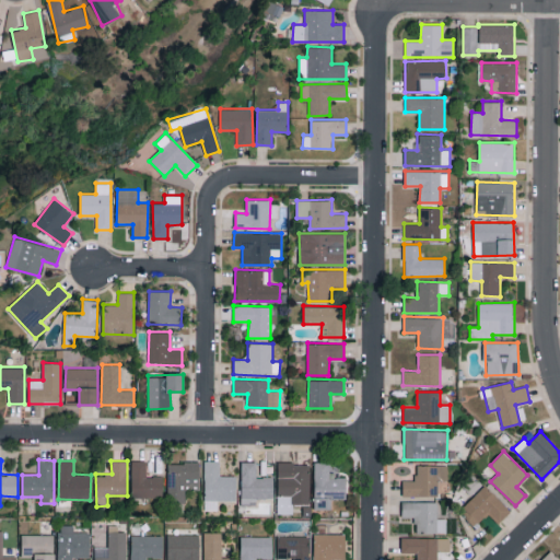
[(131,498),(163,497),(163,476),(147,476),(147,461),(131,461),(131,498)]
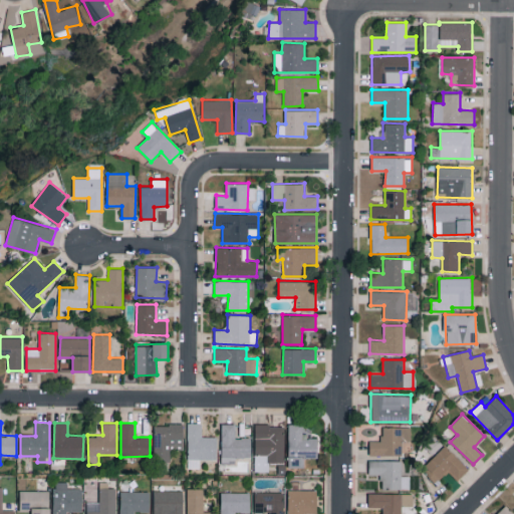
[(217,437),(201,437),(202,424),(189,423),(188,468),(200,468),(200,460),(217,460),(217,437)]
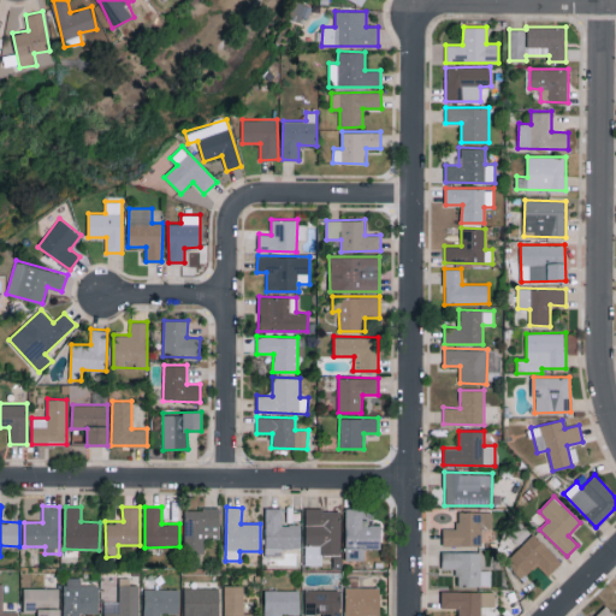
[(219,537),(219,509),(185,508),(184,552),(203,554),(205,537),(219,537)]
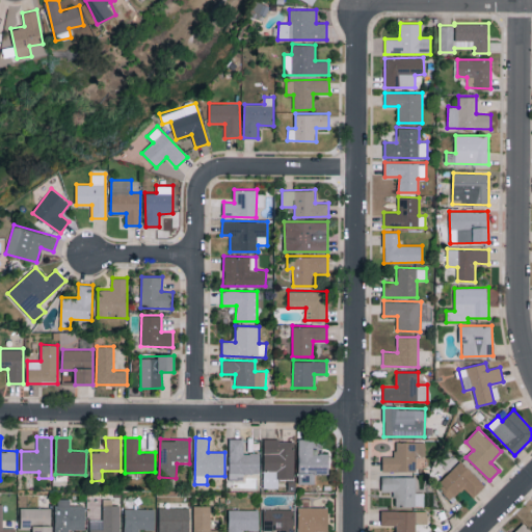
[(259,453),(243,453),(243,439),(229,439),(230,481),(244,481),(244,474),(260,473),(259,453)]
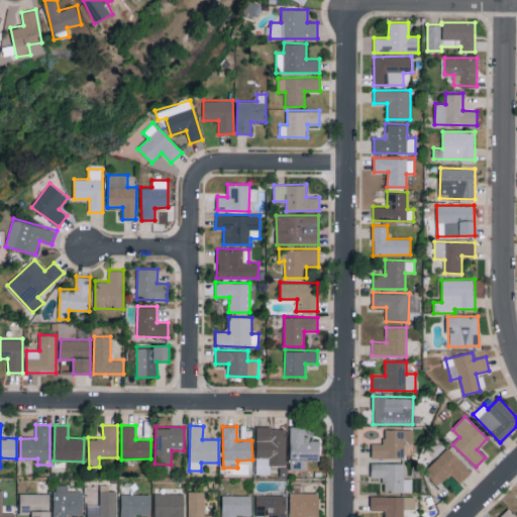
[(320,459),(319,440),(305,440),(305,426),(290,426),(291,470),(305,470),(305,460),(320,459)]
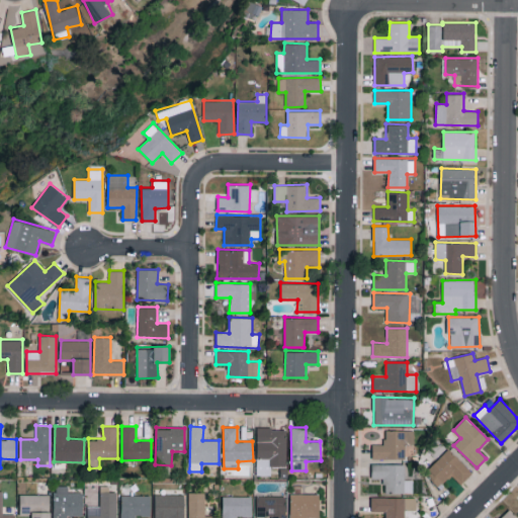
[(286,465),(286,428),(257,428),(257,475),(271,476),(271,465),(286,465)]
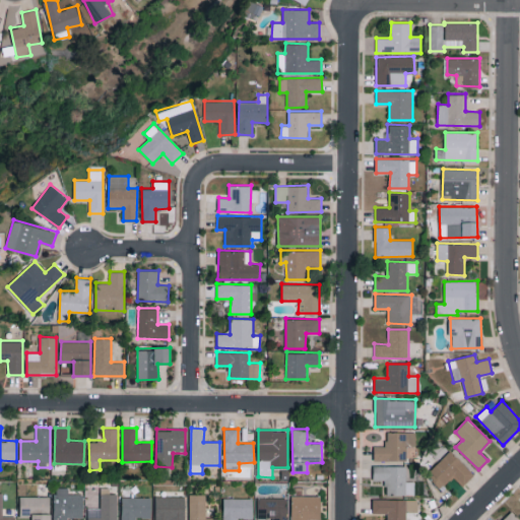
[(374,446),(374,460),(406,460),(406,446),(415,446),(415,432),(386,432),(386,446),(374,446)]
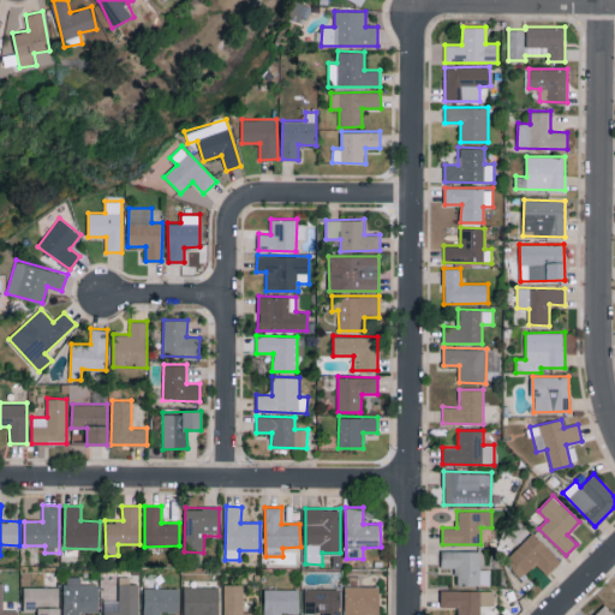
[(560,562),(533,532),(505,559),(521,577),(536,563),(547,574),(560,562)]
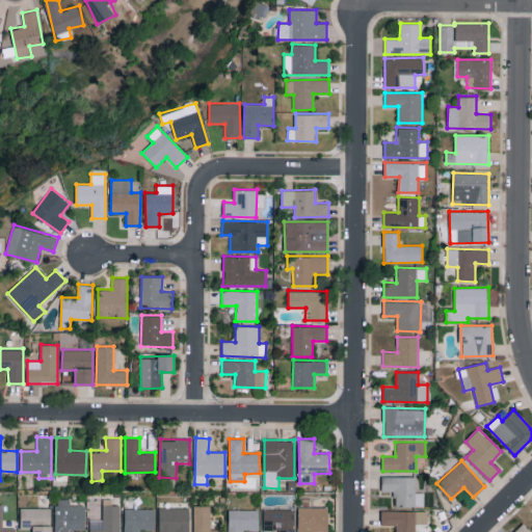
[(415,476),(381,476),(381,490),(395,490),(395,506),(424,505),(423,493),(416,493),(415,476)]
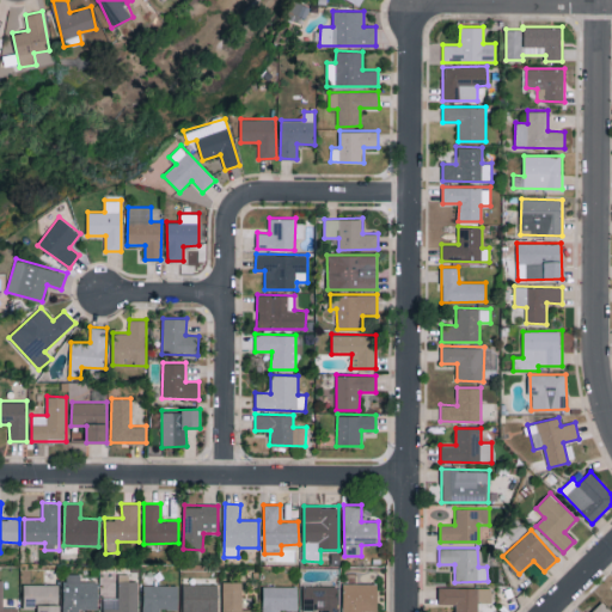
[(79,611),(79,609),(98,610),(99,581),(80,581),(81,574),(63,573),(62,611),(79,611)]
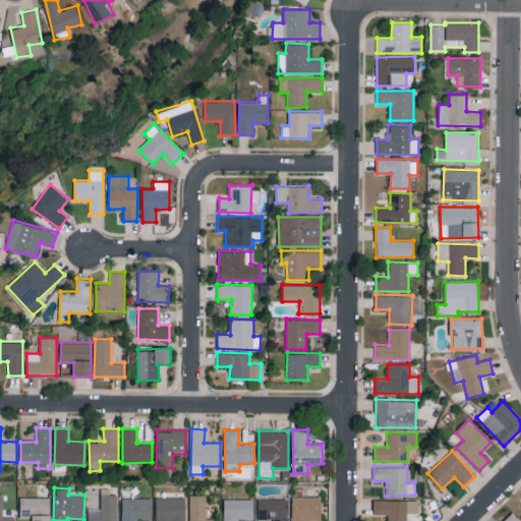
[(185,520),(186,491),(156,491),(155,520),(185,520)]
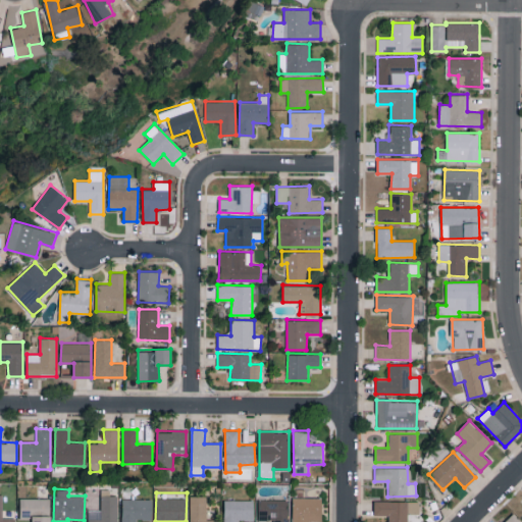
[(2,494),(0,493),(0,521),(14,521),(15,518),(2,518),(2,494)]
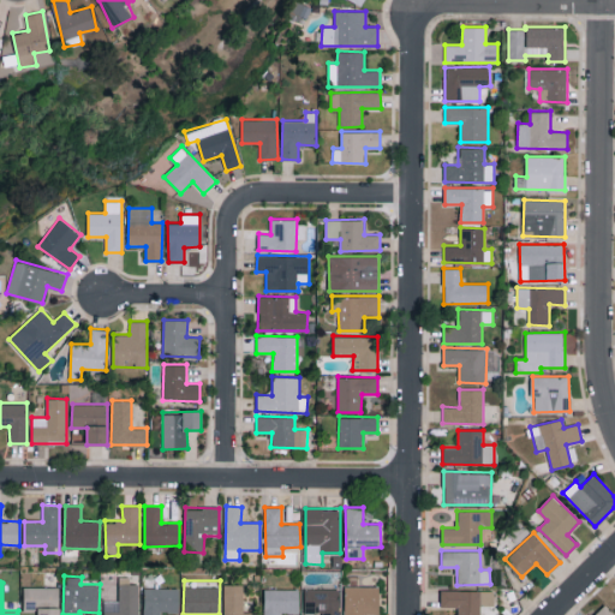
[(137,614),(138,584),(119,584),(119,601),(103,601),(102,614),(137,614)]
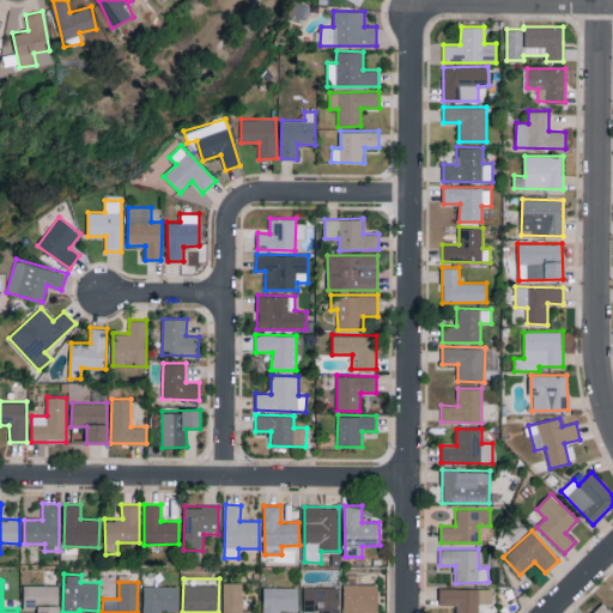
[(243,583),(224,582),(222,612),(256,612),(256,610),(242,610),(243,583)]
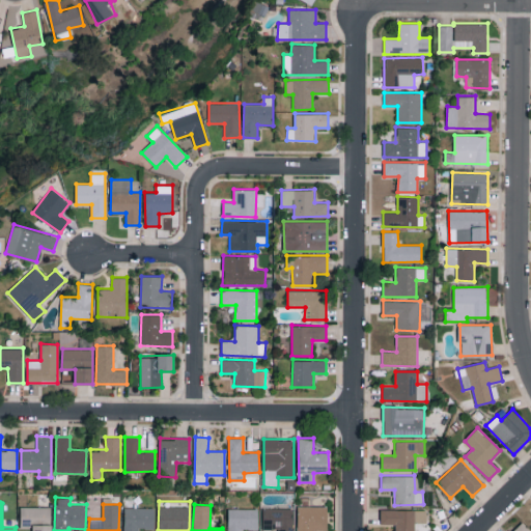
[(328,506),(298,505),(297,530),(313,530),(314,530),(327,530),(328,506)]
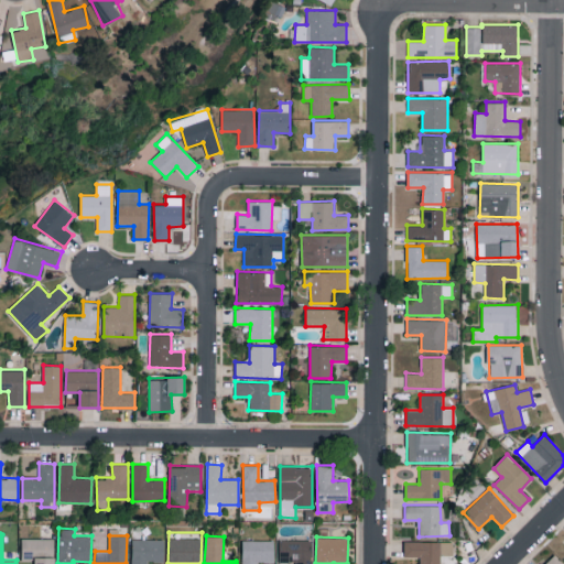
[(54,563),(54,539),(22,538),(22,560),(35,561),(35,563),(54,563)]
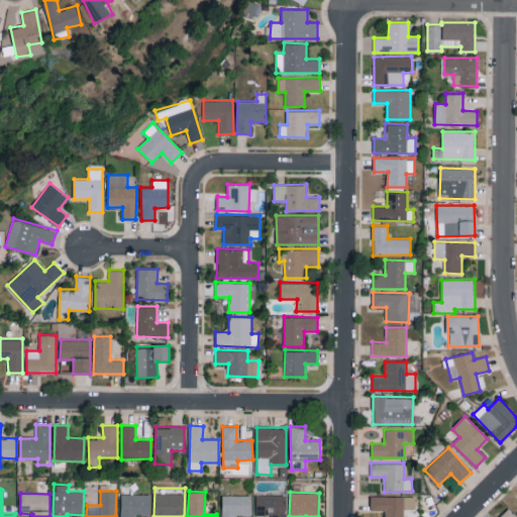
[(150,494),(121,494),(120,516),(134,516),(135,514),(149,515),(150,494)]
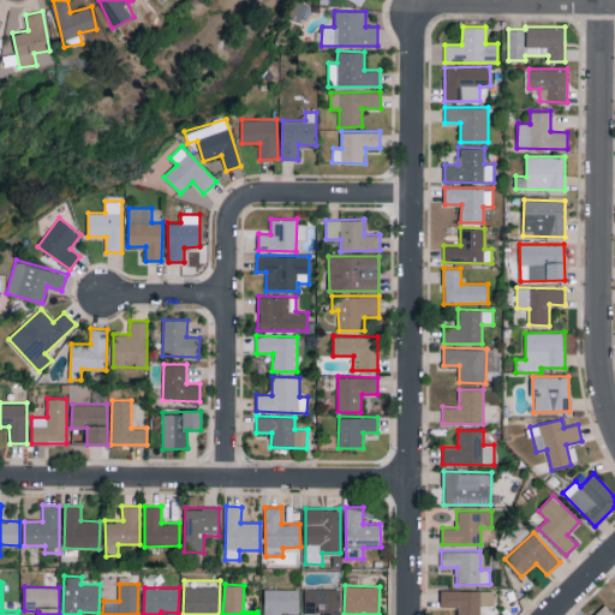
[(298,589),(264,589),(263,614),(281,614),(281,613),(298,614),(298,589)]
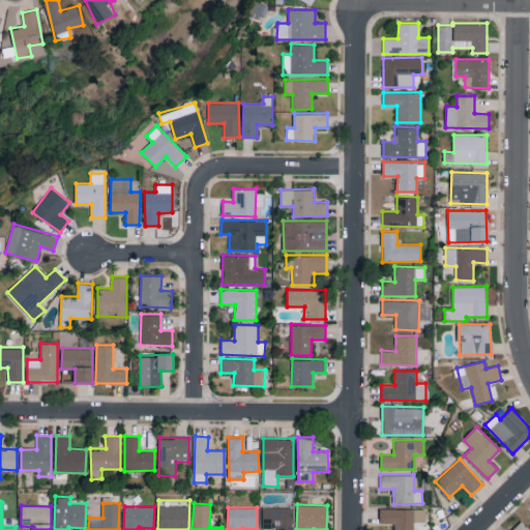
[(292,529),(292,507),(262,507),(262,528),(277,528),(276,529),(292,529)]
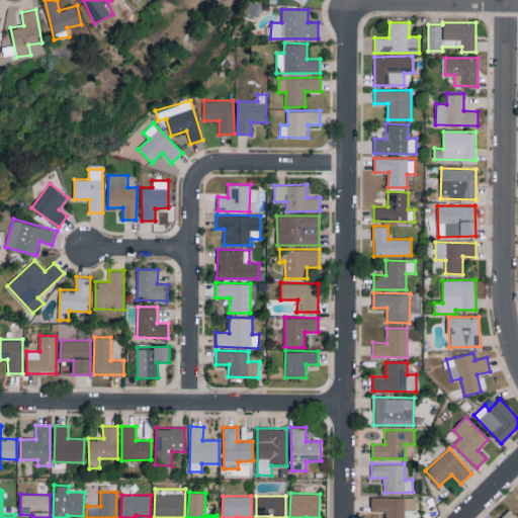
[(384,517),(404,517),(404,510),(416,510),(416,498),(371,497),(370,511),(384,511),(384,517)]
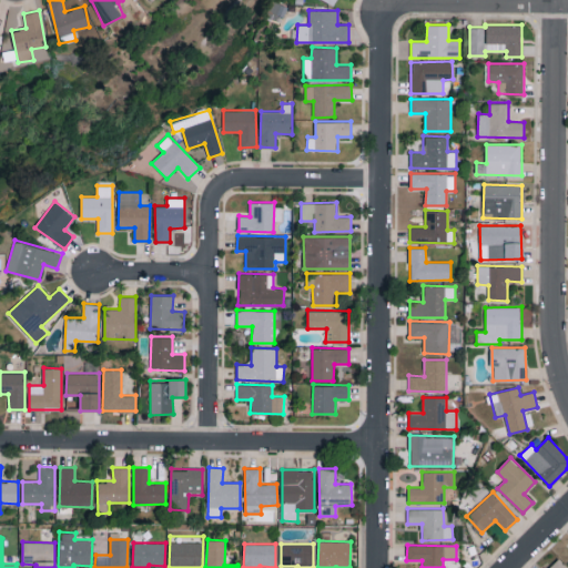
[(567,567),(558,557),(546,567),(567,567)]
